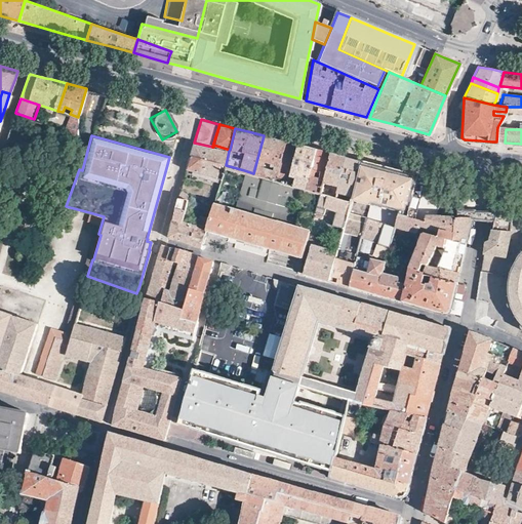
[(277,174),(285,142),(276,138),(264,135),(253,173),(276,180),(277,174)]
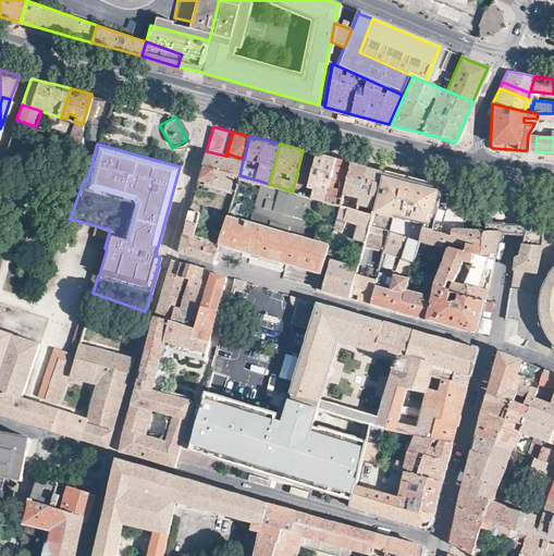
[(297,188),(296,192),(304,195),(315,153),(308,151),(303,150),(294,185),(300,187),(299,189),(297,188)]
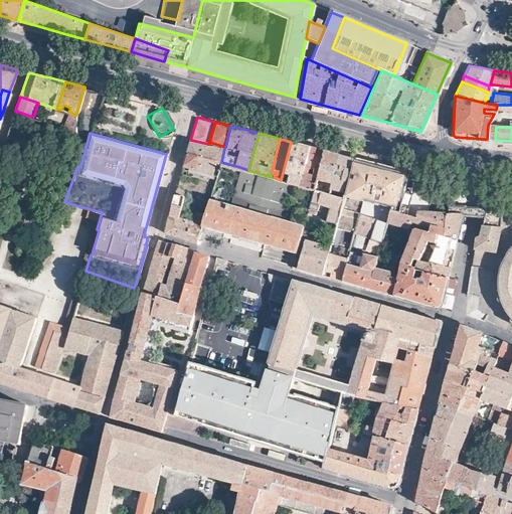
[(223,153),(224,148),(209,144),(208,144),(190,140),(182,166),(212,175),(212,173),(215,161),(221,162),(223,153)]
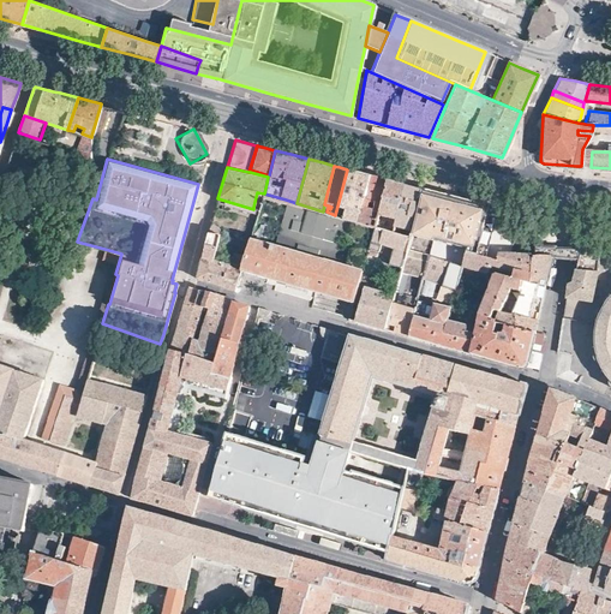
[(347,170),(335,215),(348,219),(357,221),(369,174),(355,172),(347,170)]
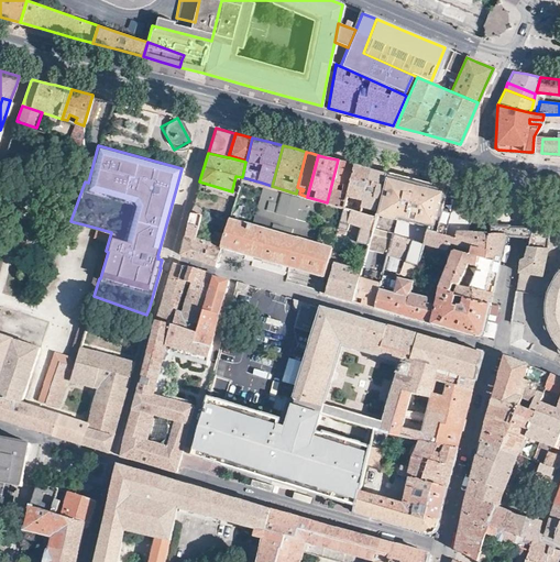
[(353,164),(346,162),(338,160),(327,202),(343,207),(347,193),(346,193),(353,164)]
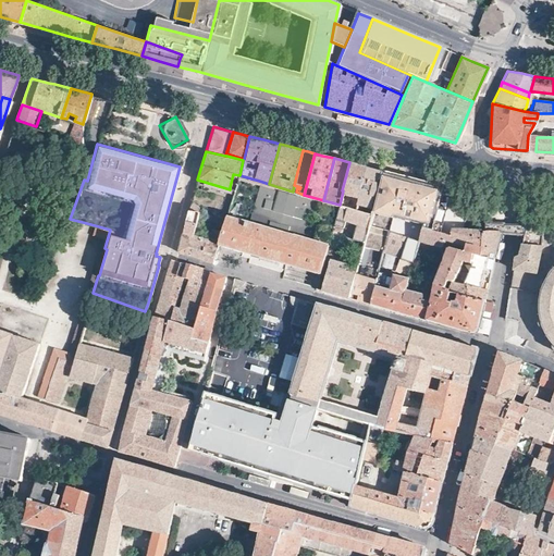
[(343,190),(340,205),(346,207),(355,209),(367,167),(357,164),(349,162),(342,190),(343,190)]
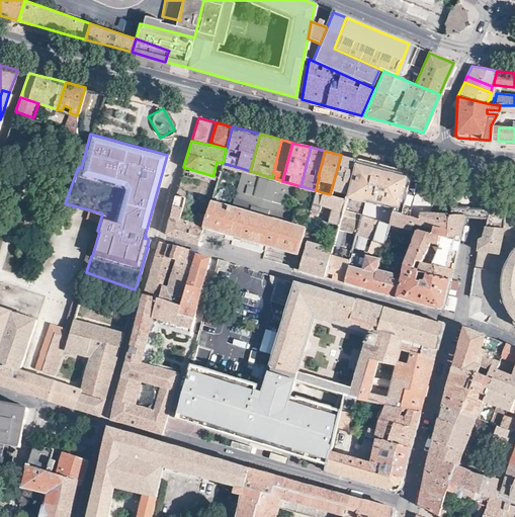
[(346,199),(356,159),(348,157),(341,155),(330,194),(346,199)]
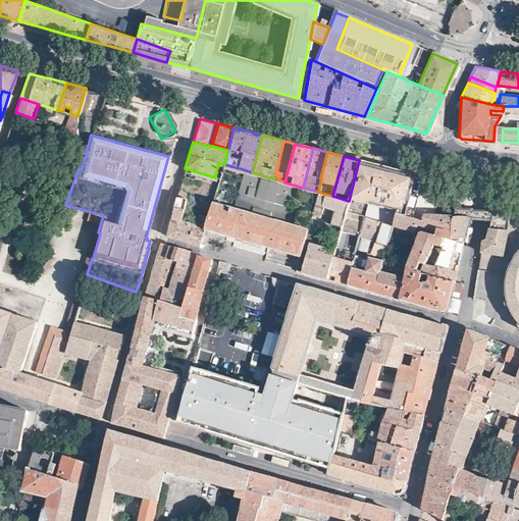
[(359,160),(349,201),(343,222),(334,249),(326,278),(333,280),(347,283),(364,215),(392,223),(394,215),(395,216),(396,212),(398,202),(417,207),(418,202),(423,203),(426,193),(424,188),(422,183),(422,176),(387,167),(359,160)]
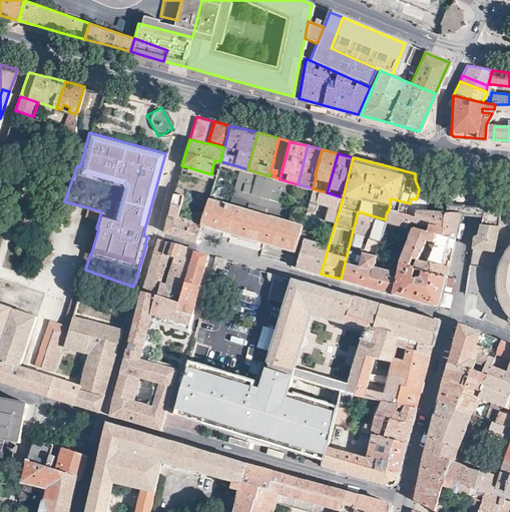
[(202,217),(200,224),(242,235),(246,237),(294,250),(295,250),(302,223),(282,217),(291,182),(280,179),(273,176),(270,176),(247,169),(238,166),(228,202),(209,196),(204,210),(202,217)]
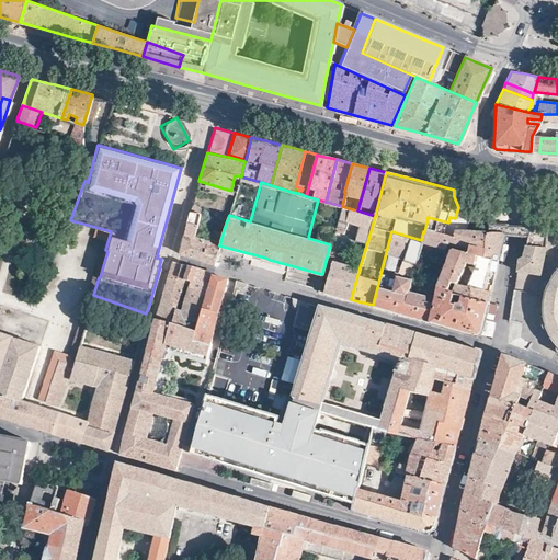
[(198,218),(198,219),(201,212),(201,209),(200,208),(198,206),(198,205),(196,204),(194,203),(192,202),(189,215),(197,218),(198,218)]
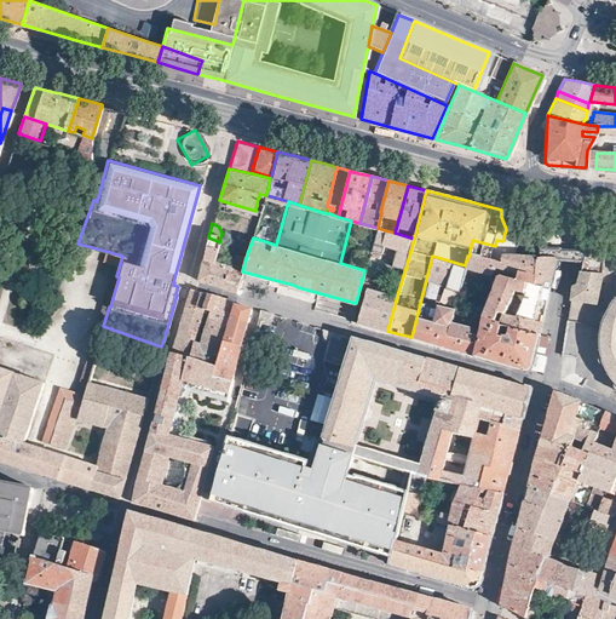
[(496,276),(481,316),(494,320),(498,310),(502,313),(528,319),(541,321),(543,314),(545,307),(550,290),(553,271),(556,261),(557,258),(557,250),(558,247),(539,247),(537,247),(536,247),(537,240),(511,228),(510,229),(507,231),(506,229),(502,241),(496,240),(495,246),(472,240),(470,252),(468,257),(467,256),(465,265),(465,268),(496,276)]
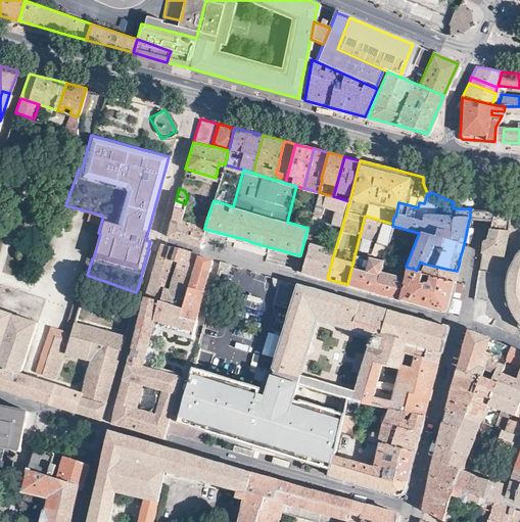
[(333,196),(325,194),(322,206),(337,211),(334,220),(343,223),(349,201),(333,196)]
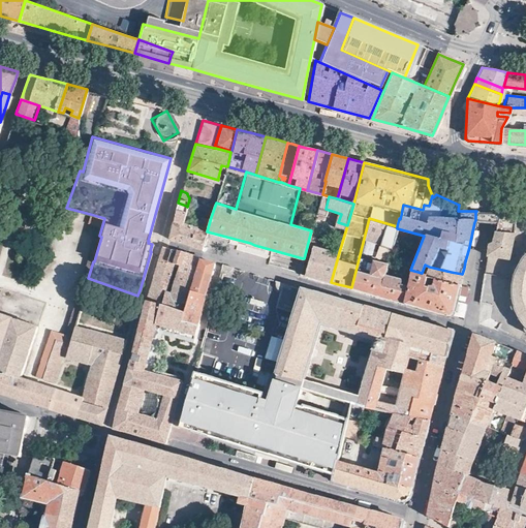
[(175,214),(173,221),(184,224),(184,222),(187,207),(187,206),(186,206),(178,203),(178,205),(175,214)]
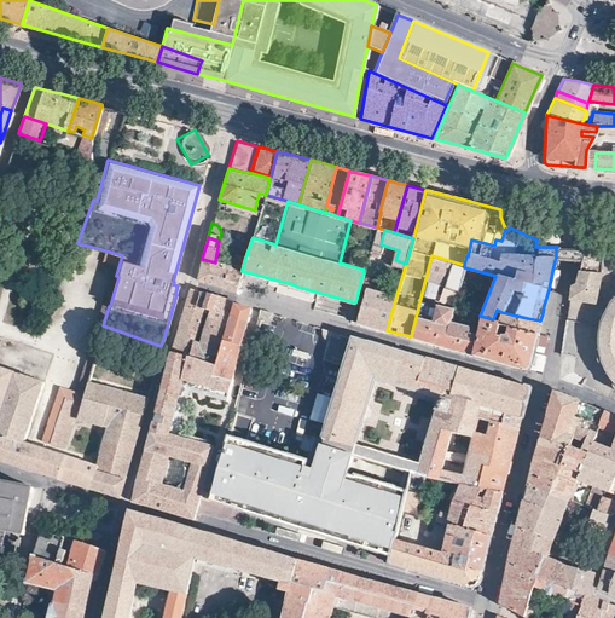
[(569,250),(556,249),(556,258),(569,259),(582,260),(582,258),(584,249),(569,250)]
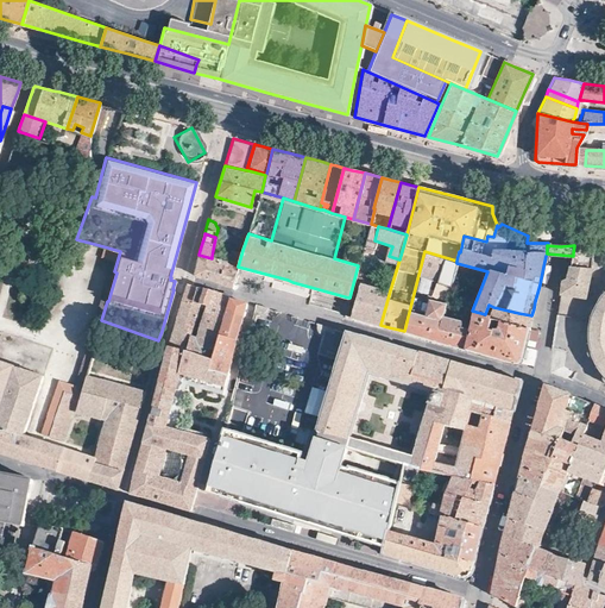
[(574,245),(573,254),(573,256),(571,259),(569,262),(569,265),(568,269),(567,276),(566,276),(563,277),(561,279),(561,280),(560,281),(559,290),(583,295),(588,268),(591,251),(592,246),(574,245)]
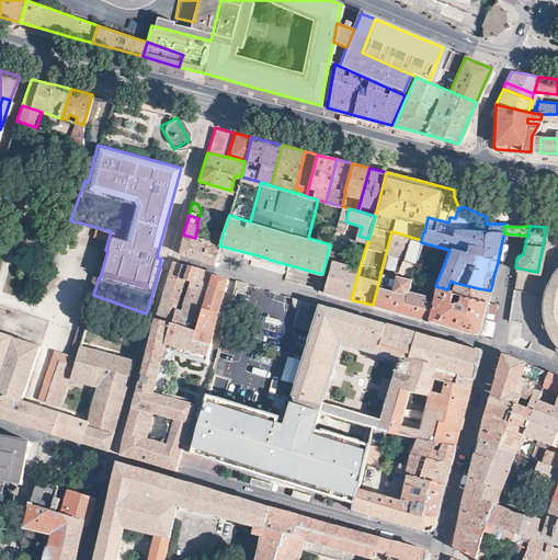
[(111,231),(95,227),(92,237),(101,239),(67,353),(50,349),(36,397),(44,399),(45,392),(57,358),(72,363),(78,343),(92,295),(93,295),(99,277),(100,277),(107,251),(105,250),(111,231)]
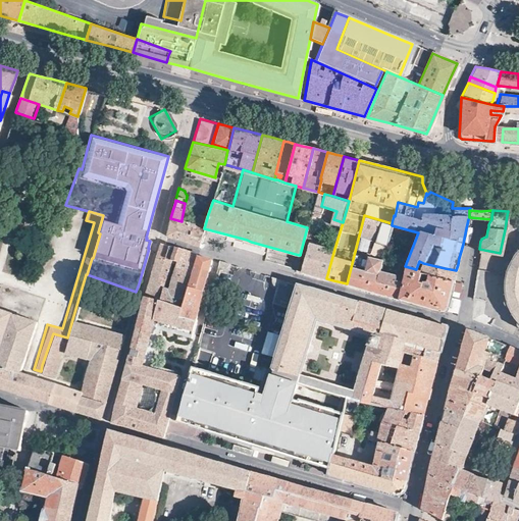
[(206,221),(208,214),(199,211),(197,219),(206,221)]
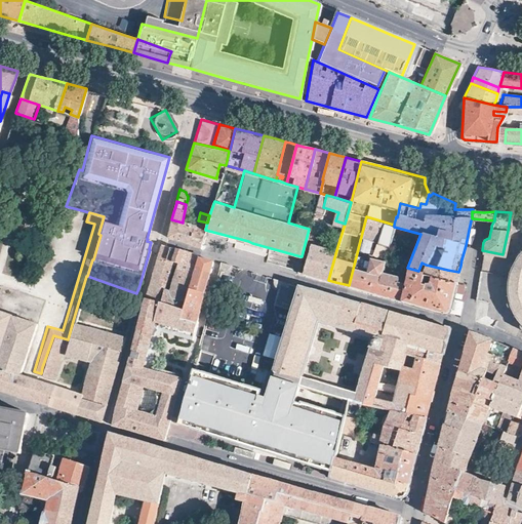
[(389,297),(400,300),(403,282),(398,280),(398,276),(383,272),(394,227),(394,225),(366,216),(349,285),(359,288),(389,297)]
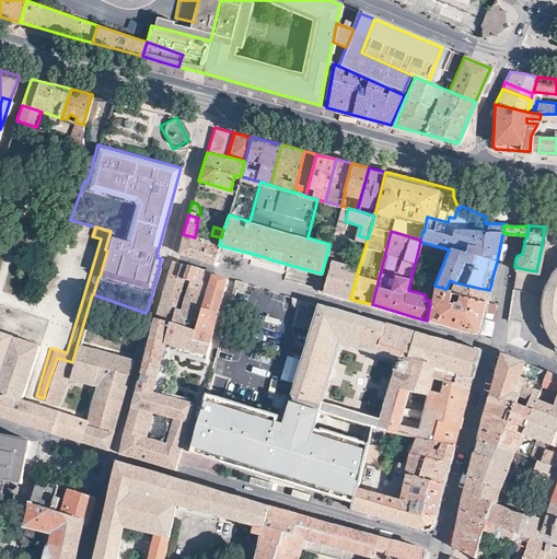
[(213,264),(215,260),(218,248),(208,245),(209,240),(195,235),(195,237),(183,234),(181,245),(180,249),(193,256),(213,264)]
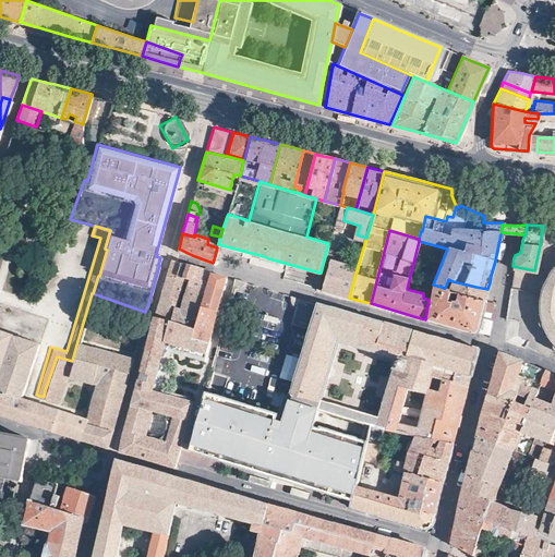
[(213,273),(213,271),(198,266),(171,257),(163,285),(154,315),(196,329),(213,273)]
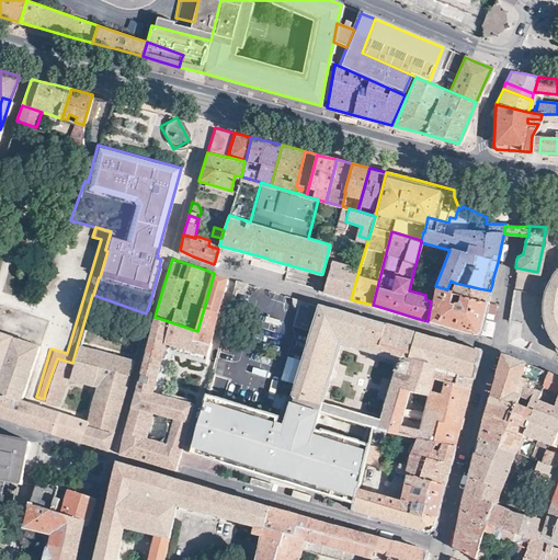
[(351,299),(360,267),(332,260),(323,290),(338,295),(351,299)]
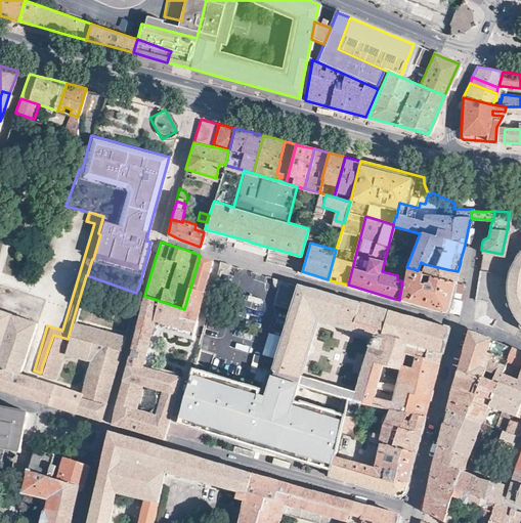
[(520,248),(519,250),(513,257),(512,259),(509,260),(508,262),(507,263),(506,264),(506,266),(507,268),(507,269),(505,276),(504,288),(505,293),(505,299),(504,300),(504,301),(504,304),(504,305),(505,307),(506,308),(507,309),(509,309),(514,318),(517,321),(516,323),(517,324),(517,327),(518,328),(519,329),(520,330),(520,329),(520,248)]
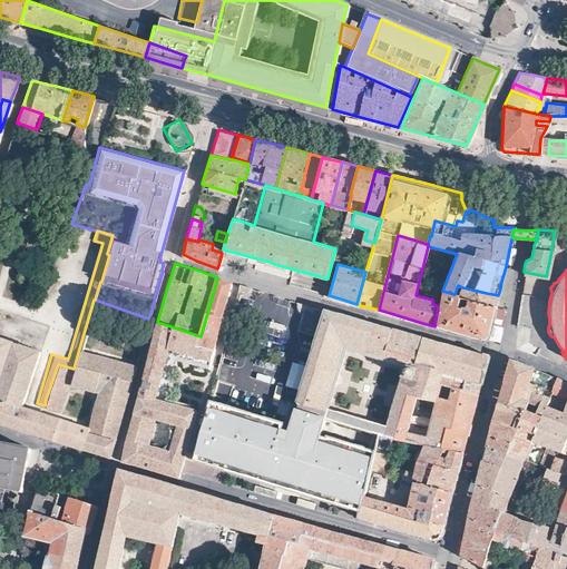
[(157,322),(147,360),(143,378),(128,434),(120,460),(177,477),(196,409),(195,409),(156,398),(157,393),(163,371),(166,372),(168,364),(165,363),(167,354),(168,350),(203,360),(202,362),(203,364),(204,365),(208,366),(232,283),(217,278),(201,336),(157,322)]
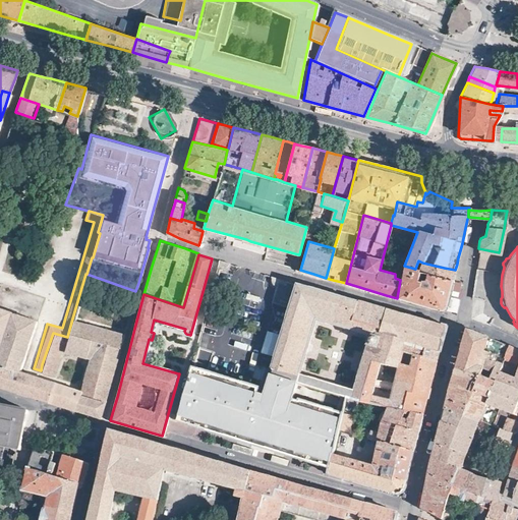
[(419,273),(426,274),(453,281),(454,276),(455,270),(444,268),(422,263),(418,261),(415,269),(419,270),(418,271),(419,272),(419,273)]
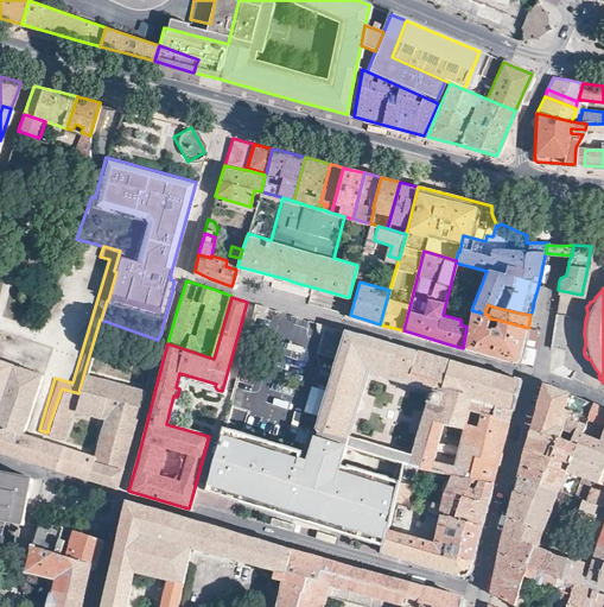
[(528,328),(497,320),(496,327),(494,328),(493,328),(491,329),(488,328),(489,318),(489,317),(488,316),(489,315),(484,314),(471,310),(466,327),(463,348),(474,352),(514,362),(516,362),(519,361),(520,359),(523,351),(523,347),(528,328)]
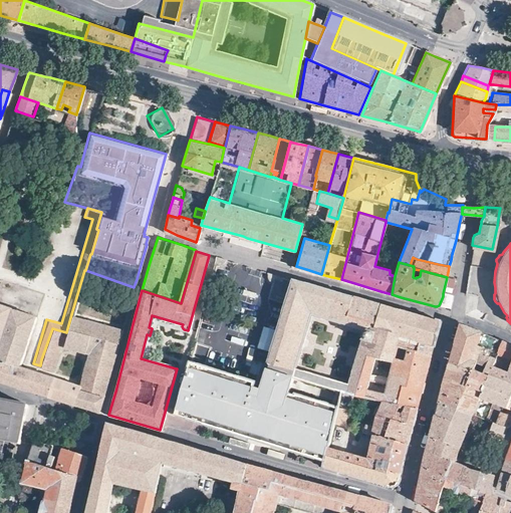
[(267,297),(283,302),(290,280),(281,277),(281,280),(273,278),(272,282),(271,281),(267,297)]
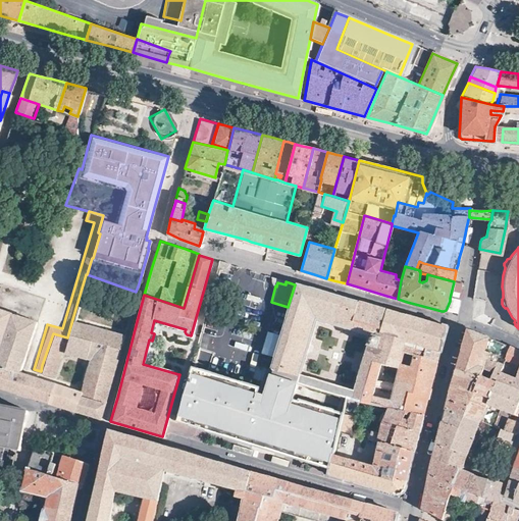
[(296,283),(295,284),(288,307),(276,344),(274,352),(270,366),(270,368),(265,366),(259,385),(190,365),(175,420),(328,468),(331,453),(338,430),(347,398),(382,406),(382,405),(387,406),(424,414),(434,373),(440,351),(378,335),(379,330),(377,329),(352,322),(357,301),(296,283)]
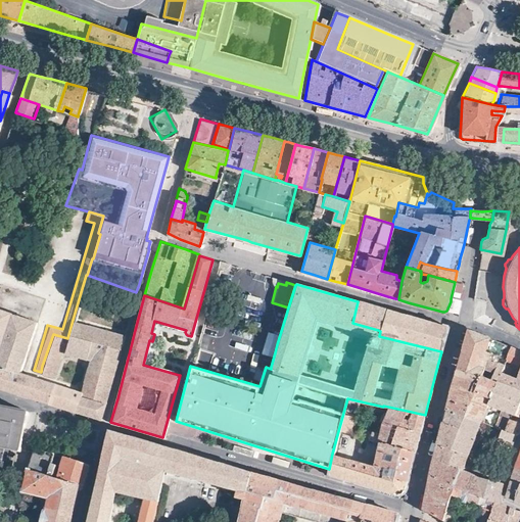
[(387,310),(358,301),(352,323),(378,330),(380,331),(379,336),(441,351),(444,339),(448,325),(440,322),(388,309),(387,310)]
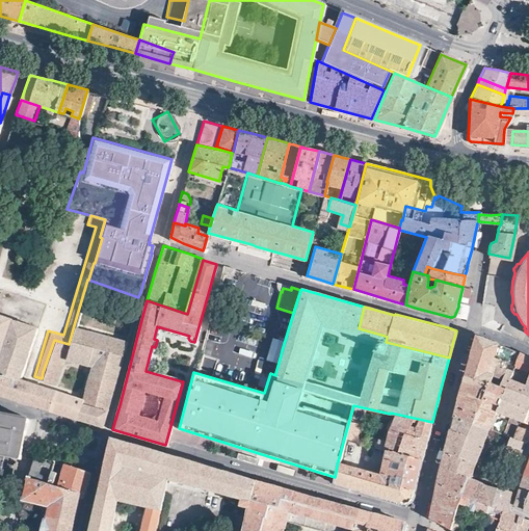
[(0,395),(6,397),(48,410),(54,389),(57,390),(58,380),(57,380),(59,371),(60,369),(64,359),(69,344),(54,340),(43,372),(42,378),(40,385),(19,378),(21,372),(36,326),(0,314),(0,395)]
